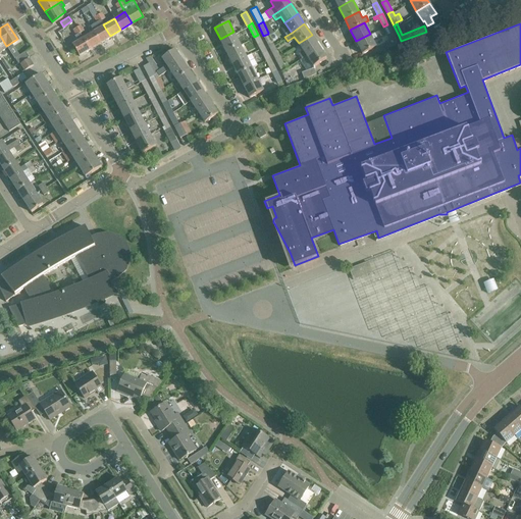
[(103,24),(93,31),(100,42),(110,36),(103,24)]
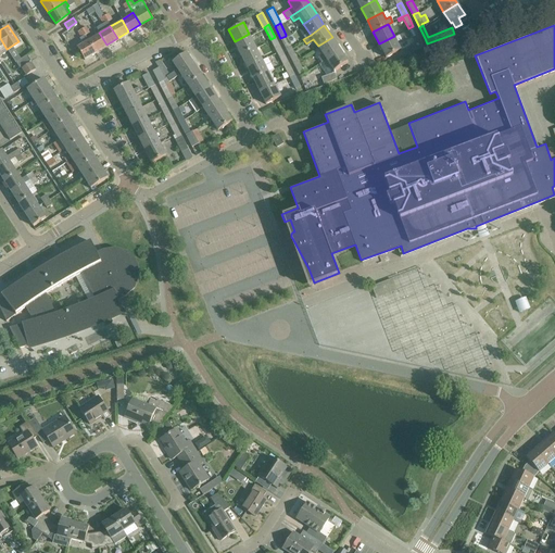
[(423,45),(413,26),(408,28),(398,34),(401,40),(412,35),(415,40),(410,42),(413,49),(423,45)]
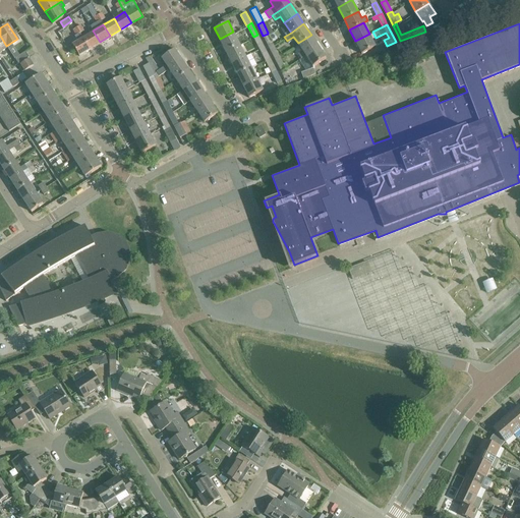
[(79,31),(76,25),(72,27),(75,33),(74,34),(77,40),(71,43),(78,54),(89,48),(82,37),(79,31)]
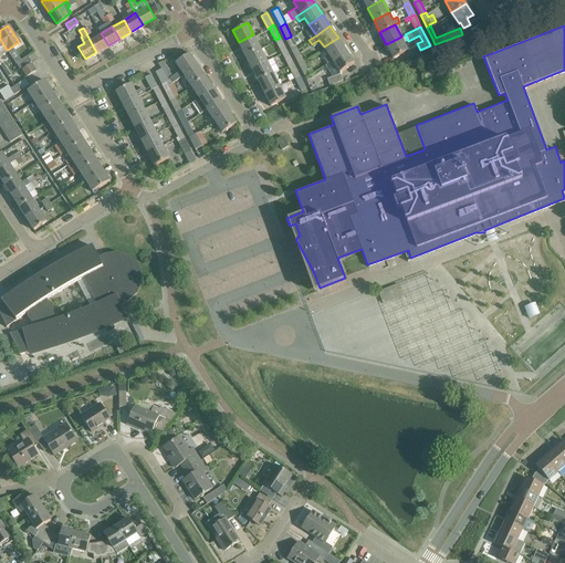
[(101,33),(90,40),(96,52),(108,45),(101,33)]
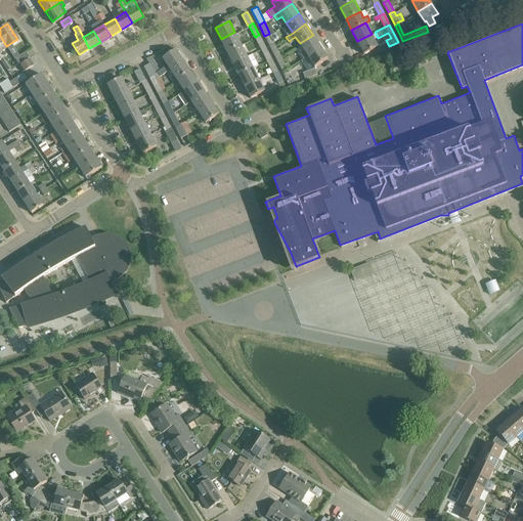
[(221,39),(226,51),(241,44),(234,32),(221,39)]
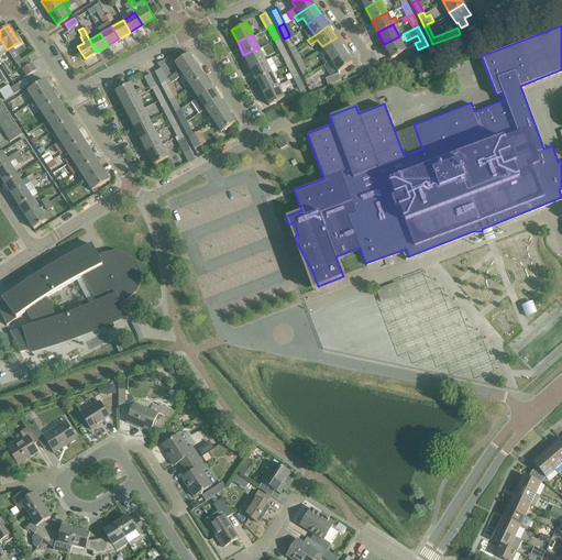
[(284,39),(290,51),(295,48),(296,47),(289,35),(289,36),(284,39)]
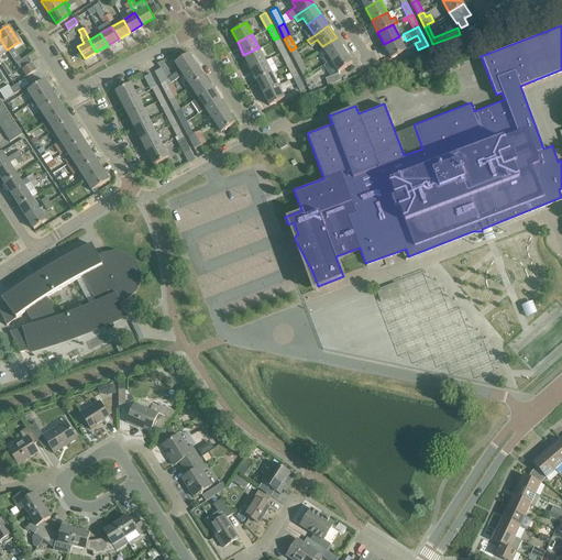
[(399,36),(384,44),(389,55),(405,47),(399,36)]
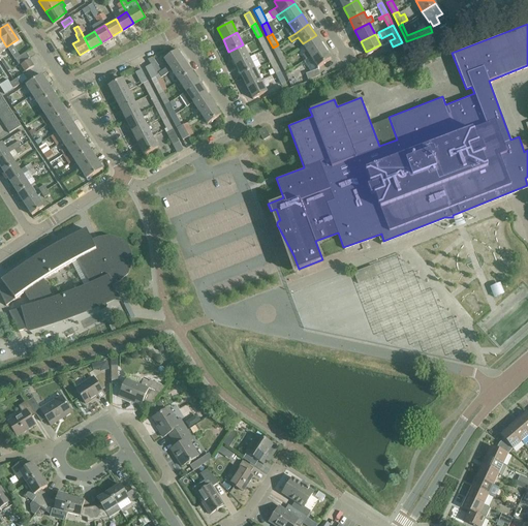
[(257,37),(262,49),(267,47),(261,35),(257,37)]
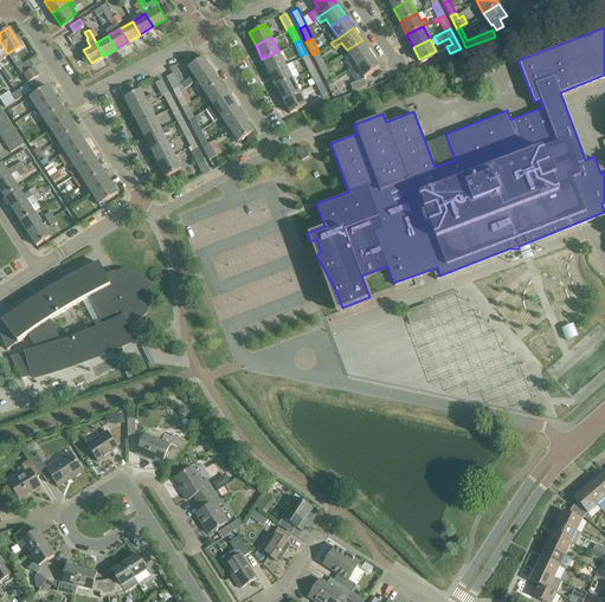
[(347,62),(349,66),(371,52),(362,40),(347,50),(352,58),(347,62)]
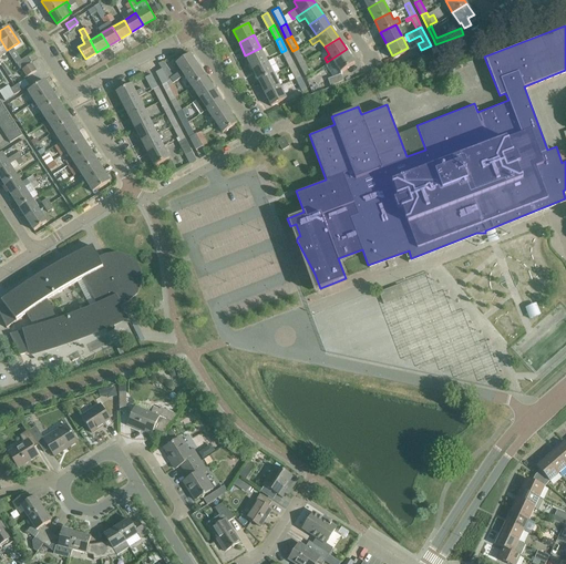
[(245,55),(251,68),(267,60),(260,48),(245,55)]
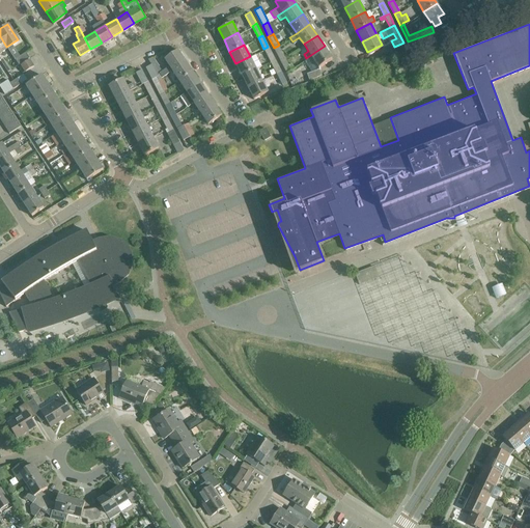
[(274,48),(280,59),(285,56),(279,45),(278,46),(274,48)]
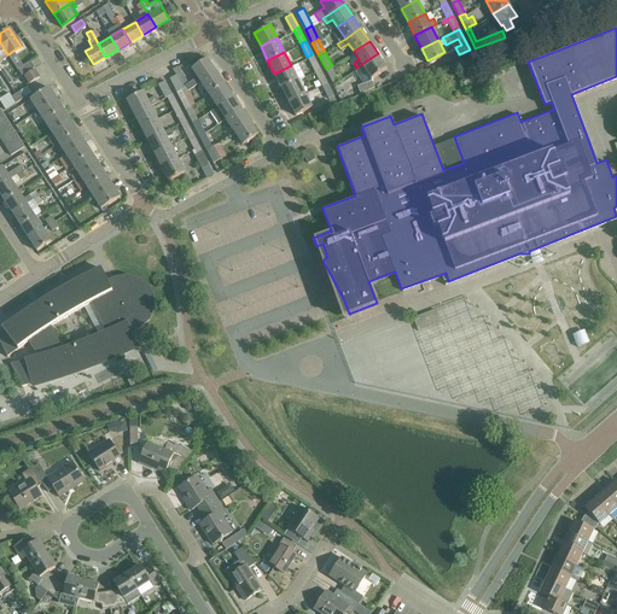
[(378,53),(356,68),(355,69),(362,81),(370,75),(371,76),(386,66),(378,53)]
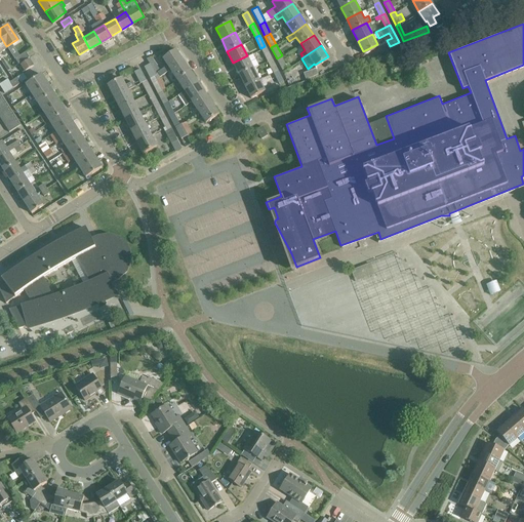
[(260,48),(267,59),(271,57),(265,46),(260,48)]
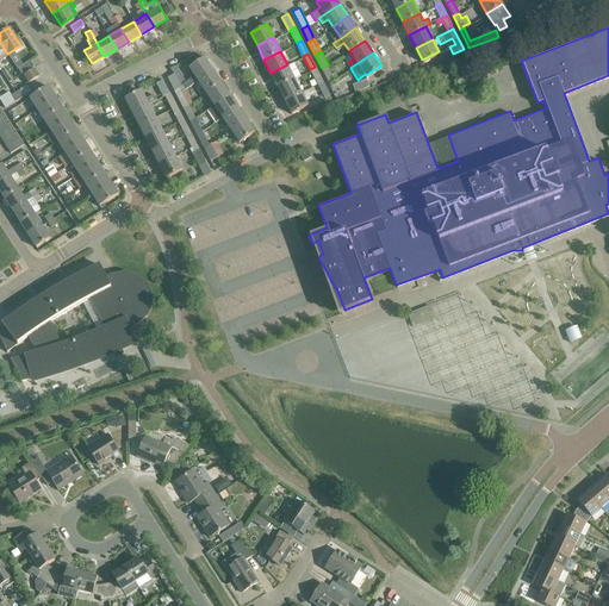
[(188,67),(197,79),(212,69),(204,56),(188,67)]
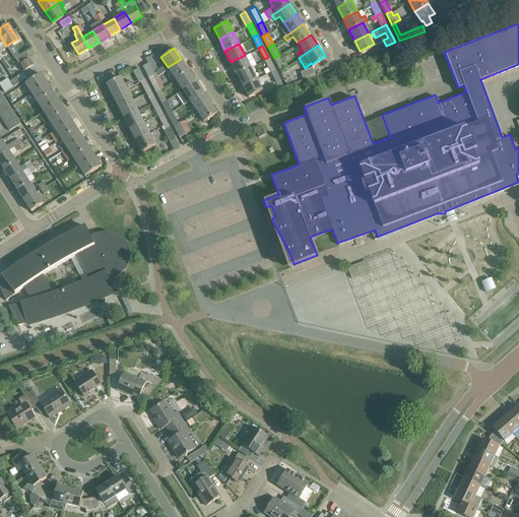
[(14,56),(17,62),(27,55),(24,49),(14,56)]
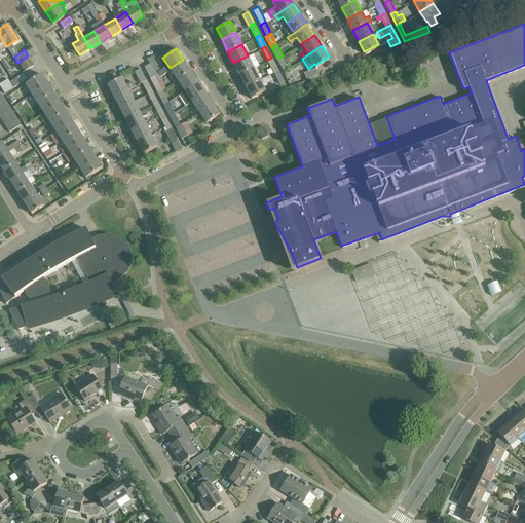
[(248,55),(233,63),(239,74),(253,67),(258,64),(253,52),(248,55)]
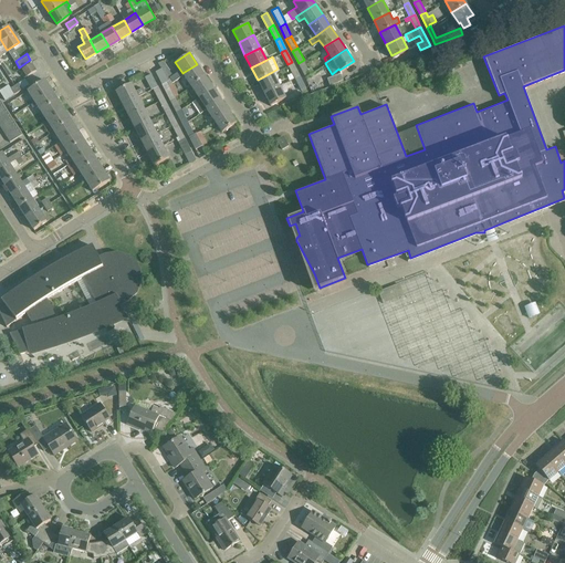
[(304,60),(299,63),(304,75),(313,71),(311,65),(307,66),(304,60)]
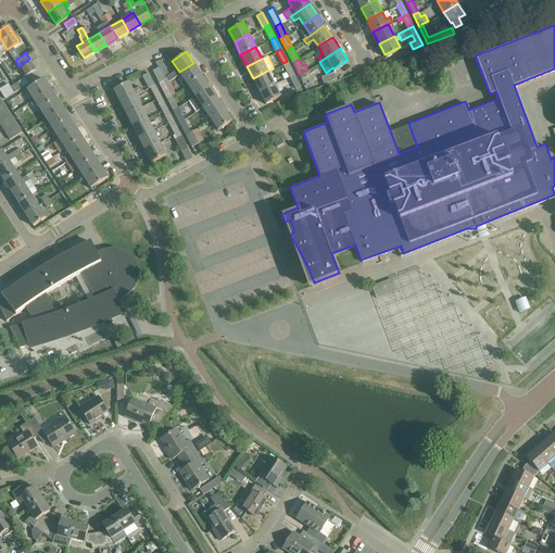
[(22,66),(26,73),(35,67),(30,61),(22,66)]
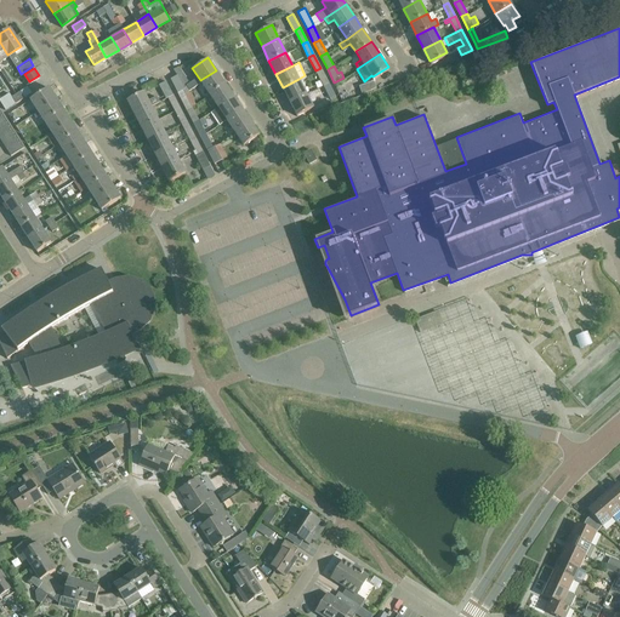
[(316,70),(322,84),(326,81),(320,68),(316,70)]
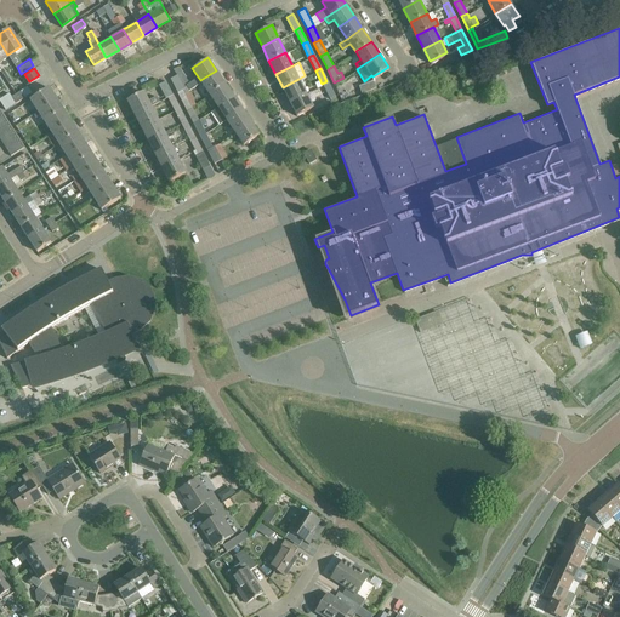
[(200,80),(209,93),(225,83),(216,70),(200,80)]
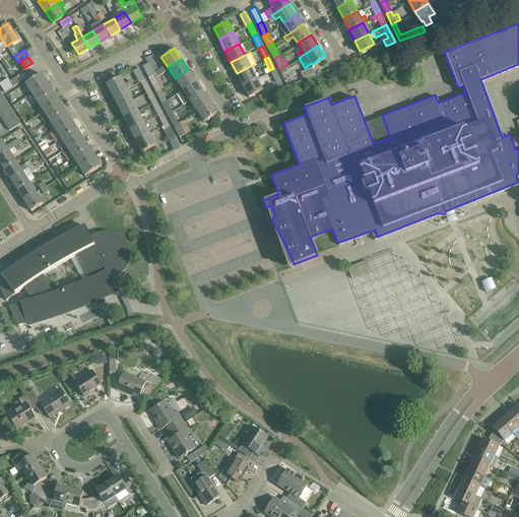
[(147,76),(149,79),(153,77),(154,76),(152,73),(154,73),(148,61),(142,64),(147,76)]
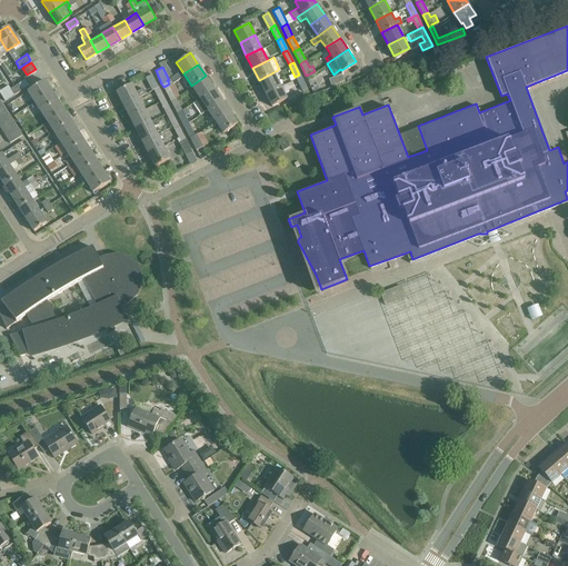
[(151,89),(153,88),(158,86),(151,72),(145,76),(151,89)]
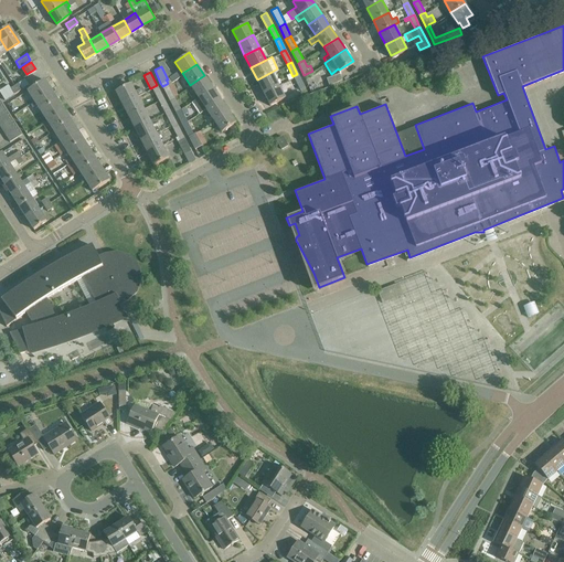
[(257,80),(263,92),(278,84),(272,72),(257,80)]
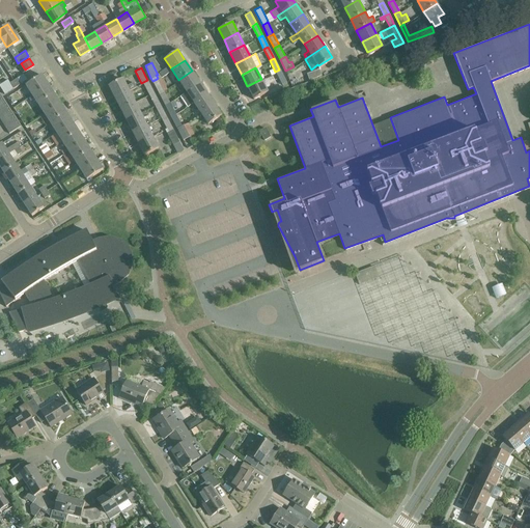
[(318,67),(314,70),(301,74),(304,81),(321,75),(318,67)]
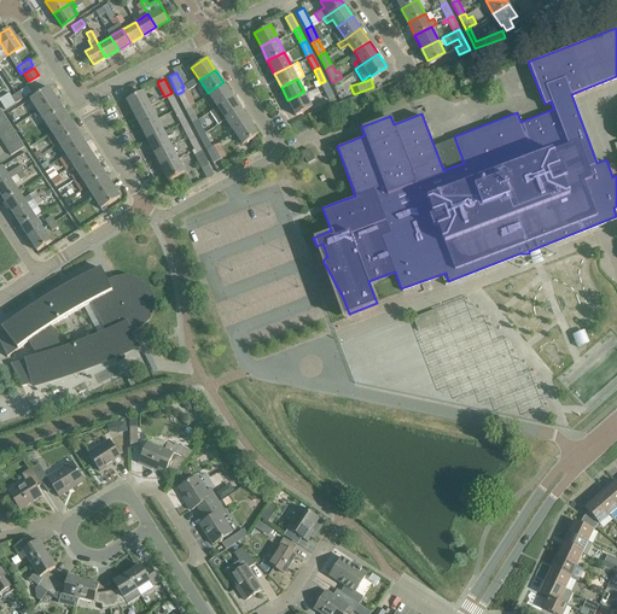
[(325,81),(320,83),(327,98),(333,94),(329,87),(325,81)]
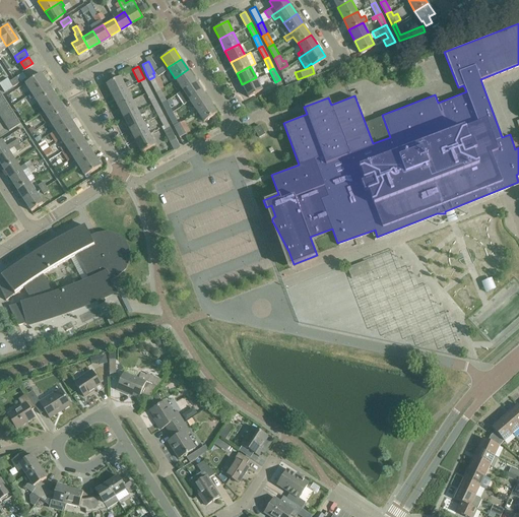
[(188,69),(175,78),(182,88),(195,79),(188,69)]
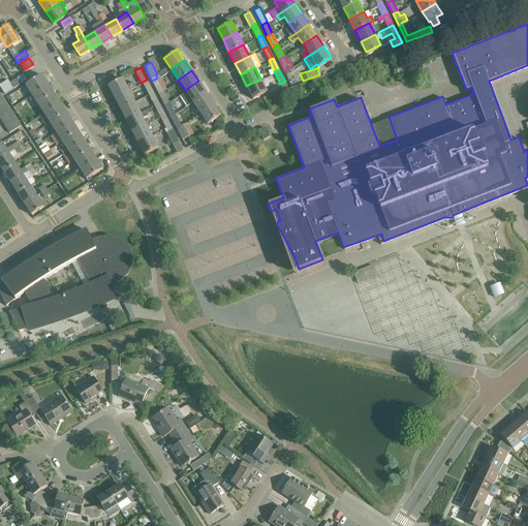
[(25,84),(31,93),(48,82),(41,72),(25,84)]
